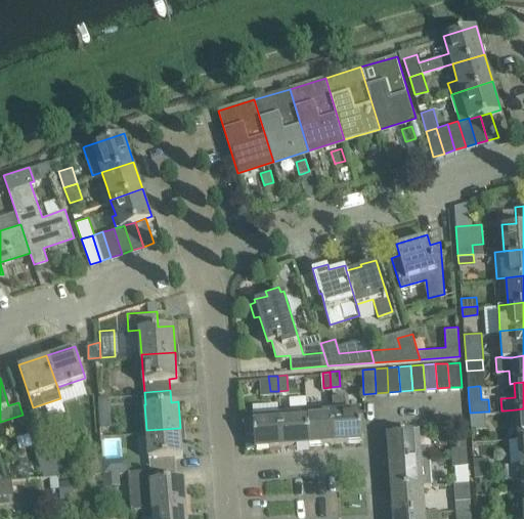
[(345,394),(332,395),(333,403),(335,441),(362,439),(359,407),(347,408),(345,394)]
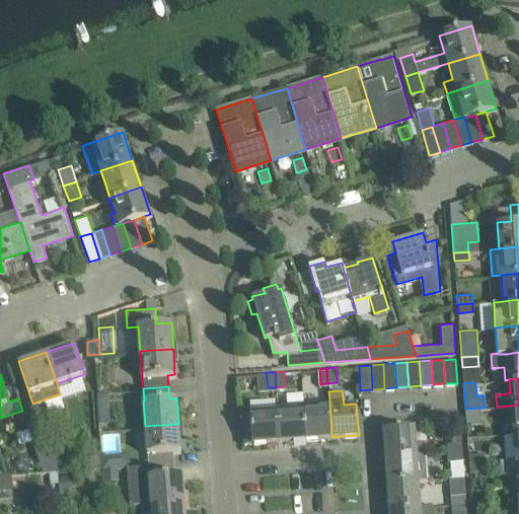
[(288,409),(278,410),(280,441),(306,439),(303,401),(302,391),(286,392),(287,402),(288,409)]
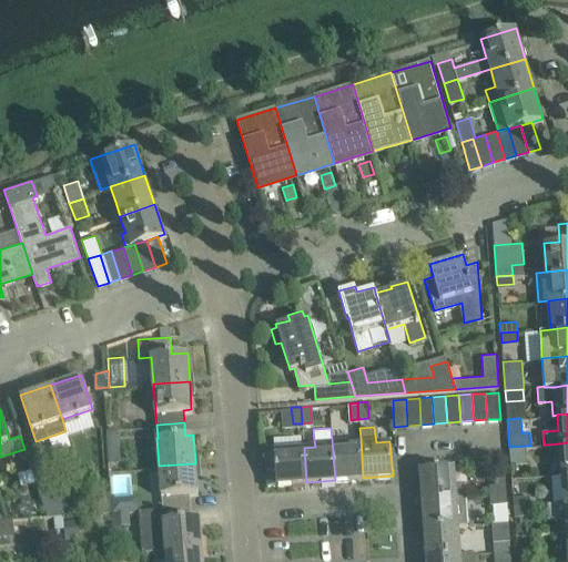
[(361,437),(332,439),(335,480),(363,478),(361,437)]
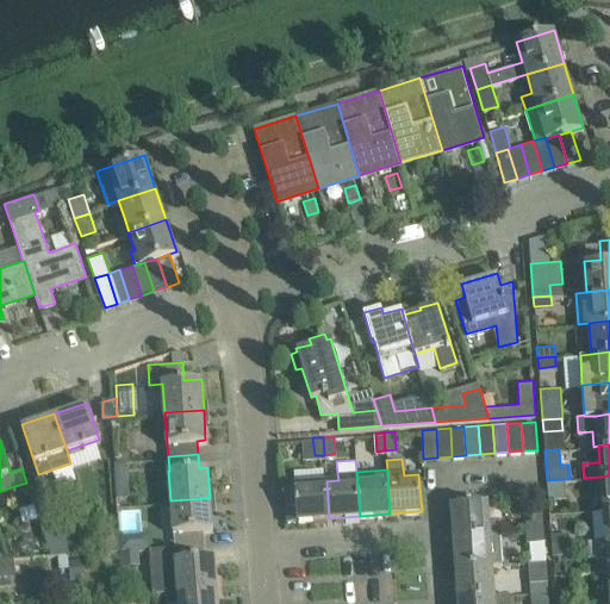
[(565,479),(547,480),(547,490),(565,489),(565,479)]
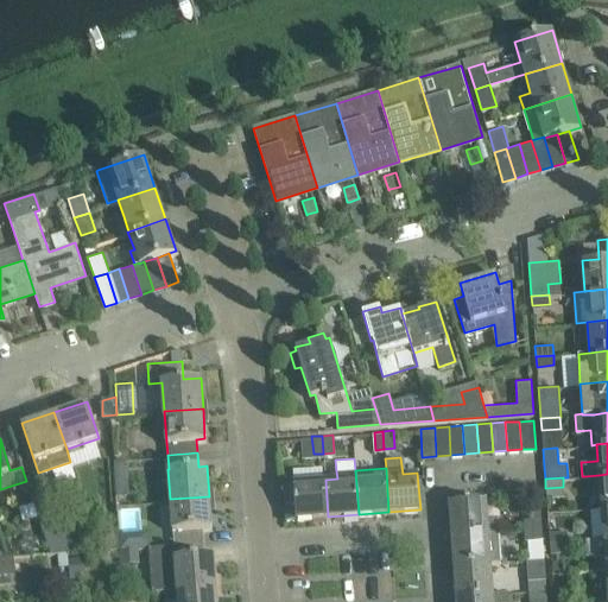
[(325,480),(283,482),(285,519),(328,517),(325,480)]
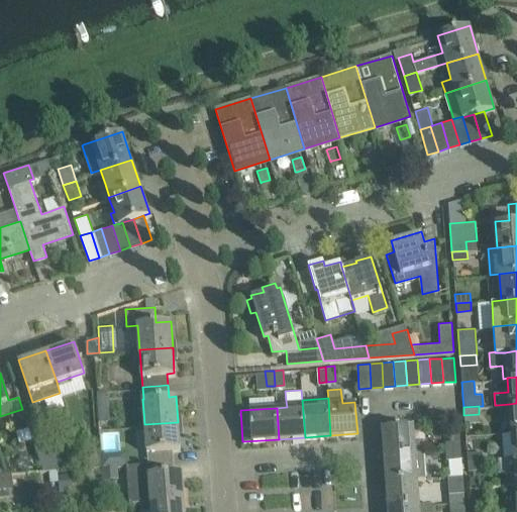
[(26,420),(35,446),(42,470),(64,468),(52,434),(45,436),(38,415),(26,420)]
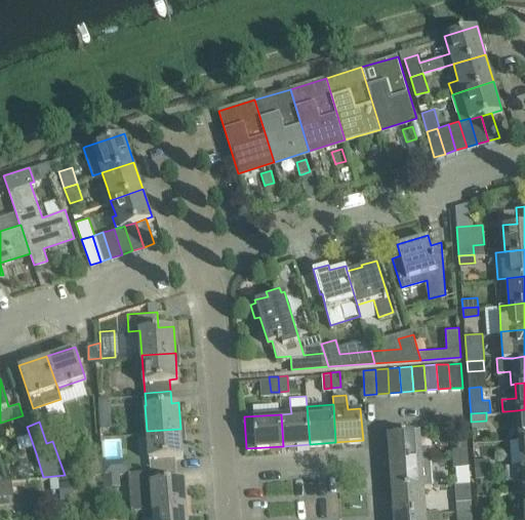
[(150,469),(175,467),(174,455),(183,455),(180,429),(147,431),(149,457),(150,457),(150,469)]
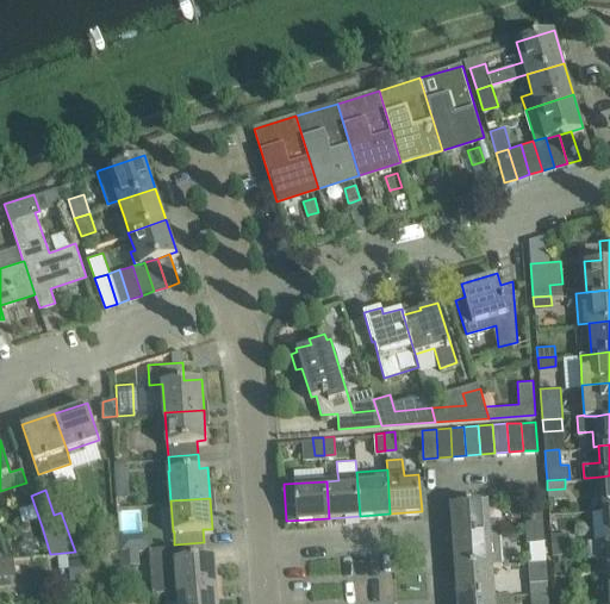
[(487,502),(450,504),(453,535),(490,533),(487,502)]
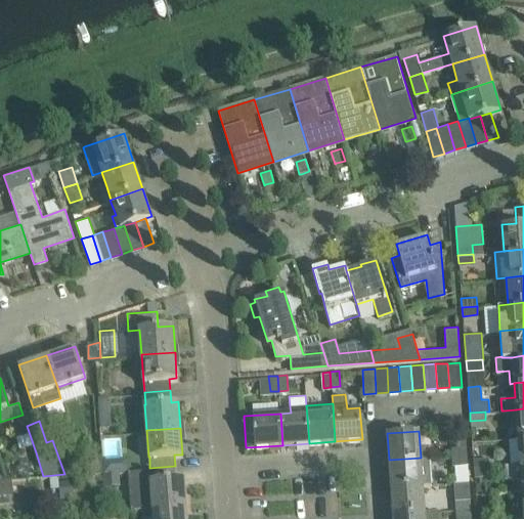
[(485,439),(472,439),(473,452),(486,451),(485,439)]
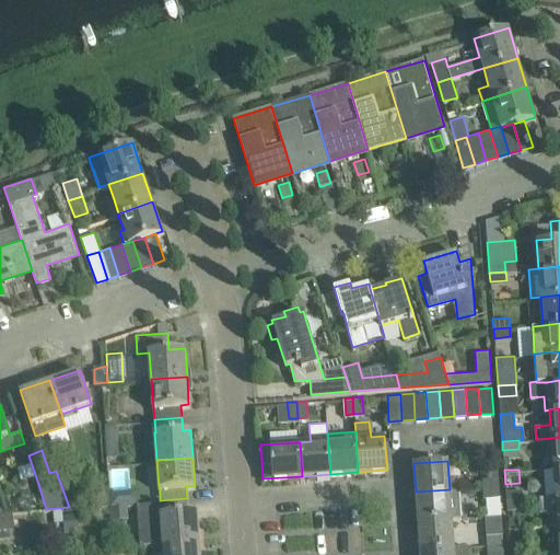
[(498,476),(481,477),(482,487),(499,485),(498,476)]
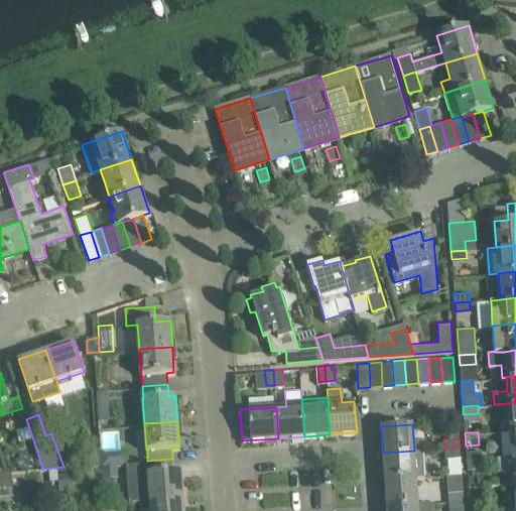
[(39,469),(42,469),(35,445),(12,453),(18,470),(39,469)]
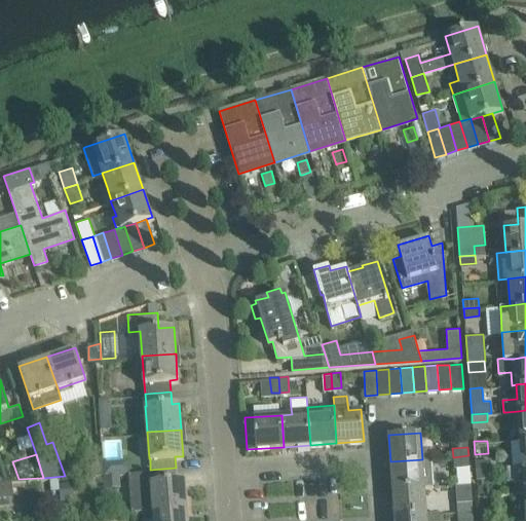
[(468,455),(453,457),(454,466),(470,464),(468,455)]
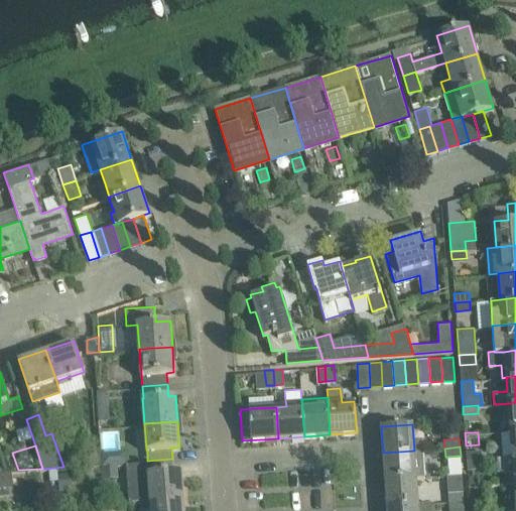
[(481,449),(466,450),(467,459),(482,458),(481,449)]
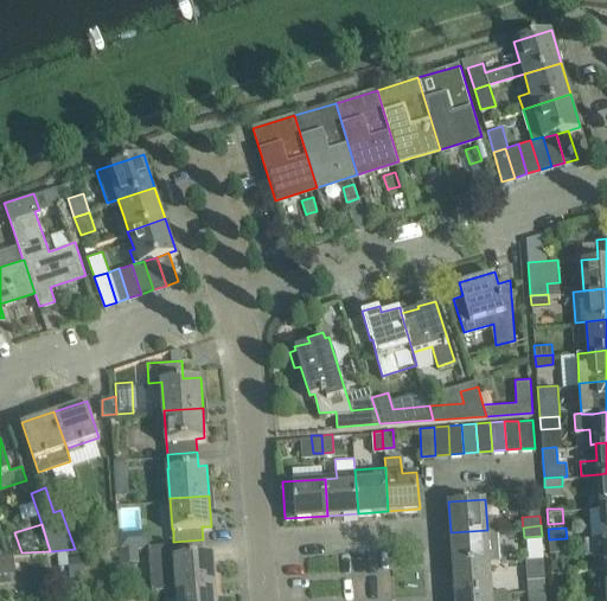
[(487,530),(451,532),(453,563),(490,561),(499,560),(498,529),(487,530)]
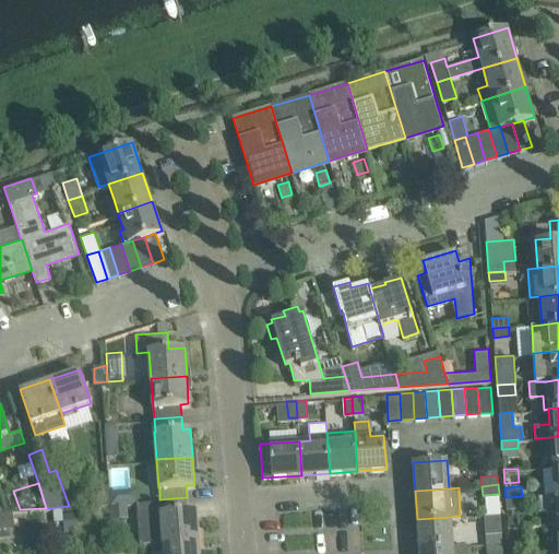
[(558,493),(555,494),(538,495),(539,508),(556,507),(557,521),(558,521),(558,493)]
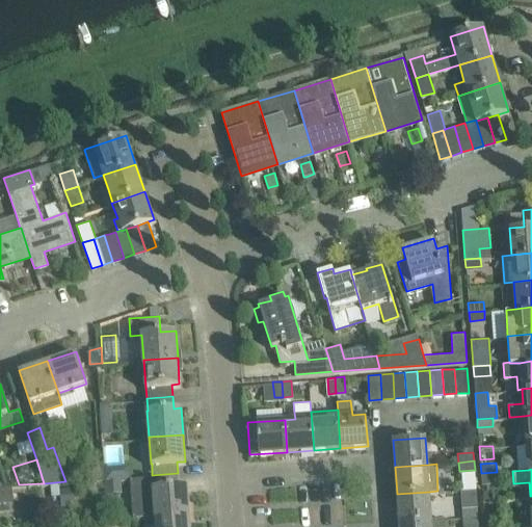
[(497,472),(481,473),(481,482),(497,481),(497,472)]
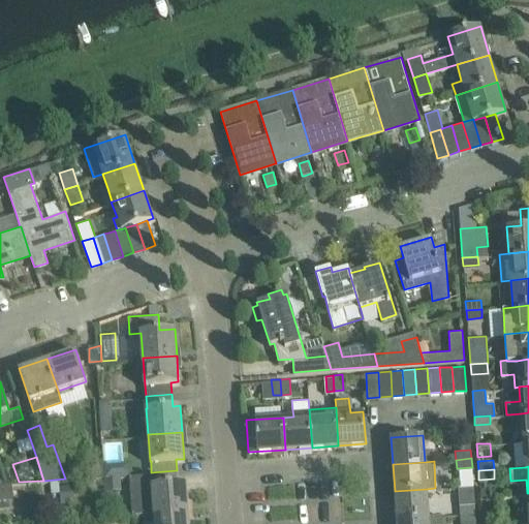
[(128,474),(131,513),(188,509),(186,482),(178,483),(177,470),(151,472),(128,474)]
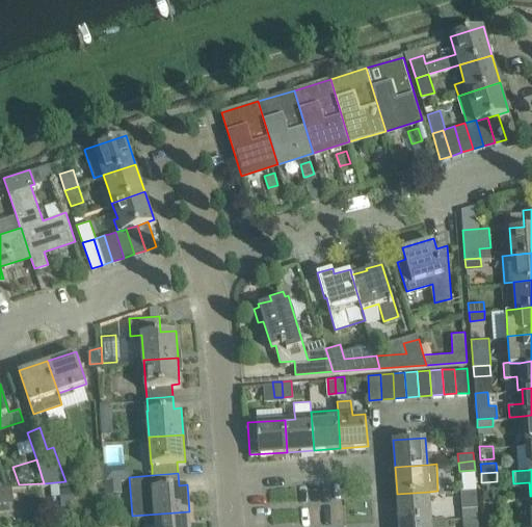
[(0,500),(12,500),(11,485),(3,486),(0,485),(0,500)]
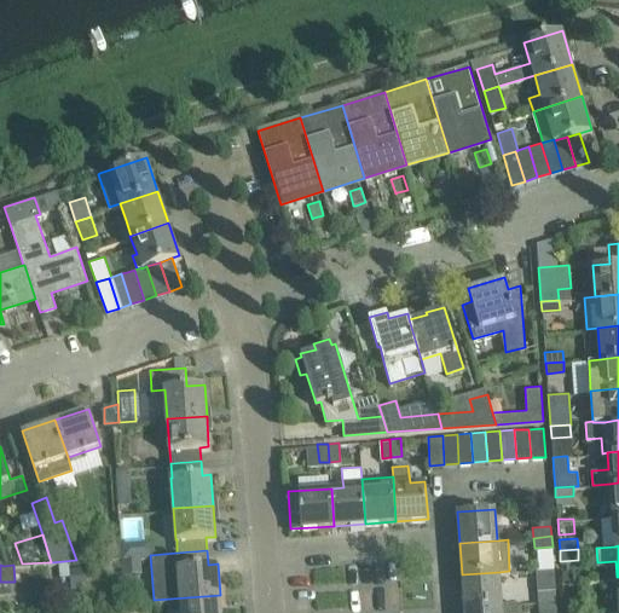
[(499,572),(462,574),(464,606),(502,602),(499,572)]
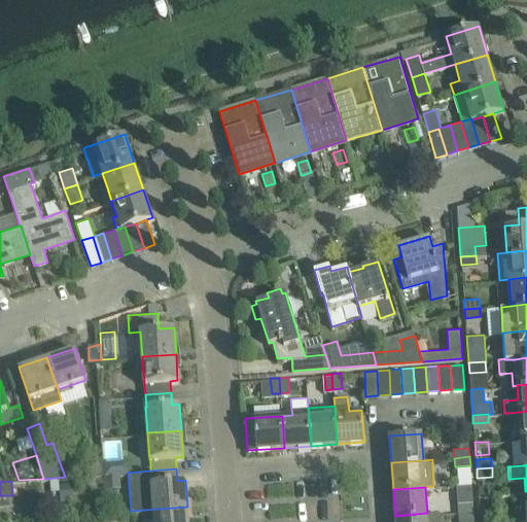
[(472,501),(457,502),(458,511),(473,510),(472,501)]
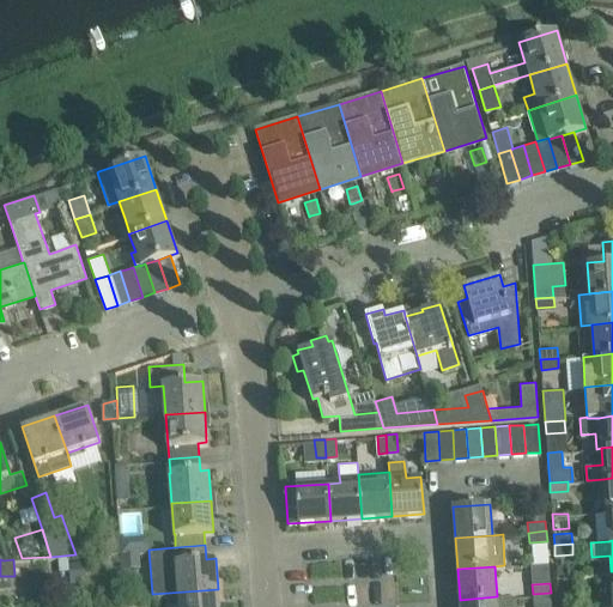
[(218,606),(218,589),(168,593),(169,606),(180,606),(178,606),(218,606)]
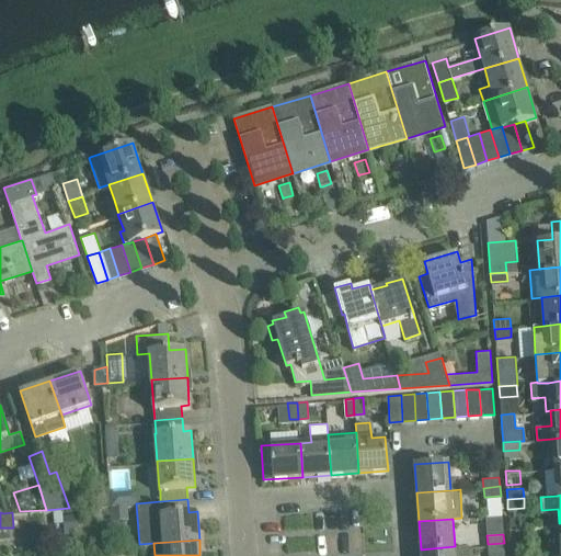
[(504,543),(488,544),(489,554),(488,555),(504,555),(505,553),(504,543)]
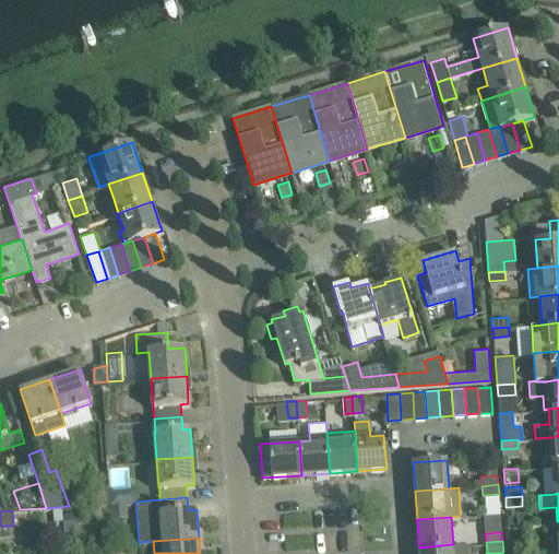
[(453,544),(419,547),(419,553),(466,553),(466,543),(462,544),(453,544)]
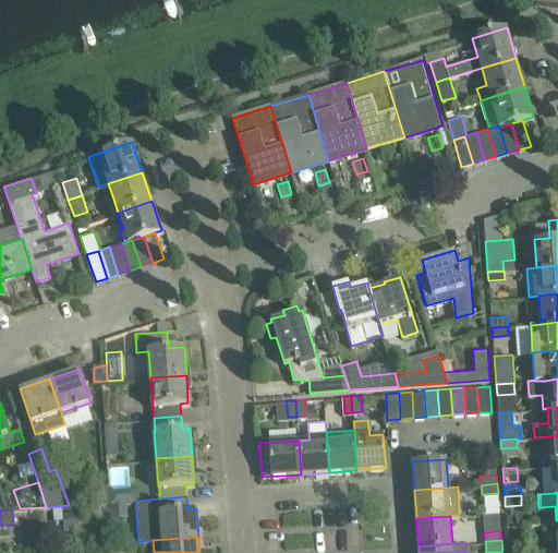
[(524,542),(508,543),(509,552),(524,551),(524,542)]
